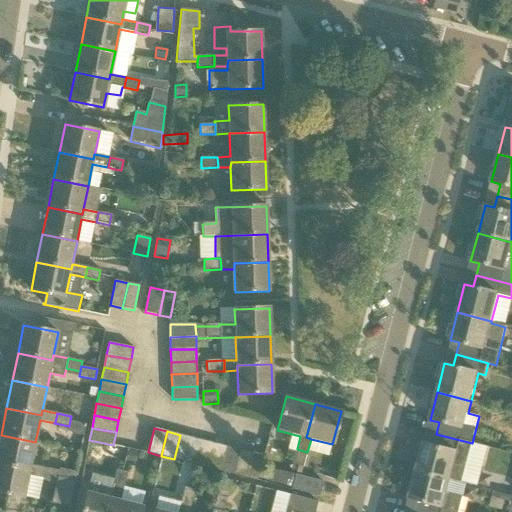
[(461,483),(461,482),(462,481),(477,486),(488,447),(472,443),(436,434),(433,446),(424,444),(416,471),(461,483)]
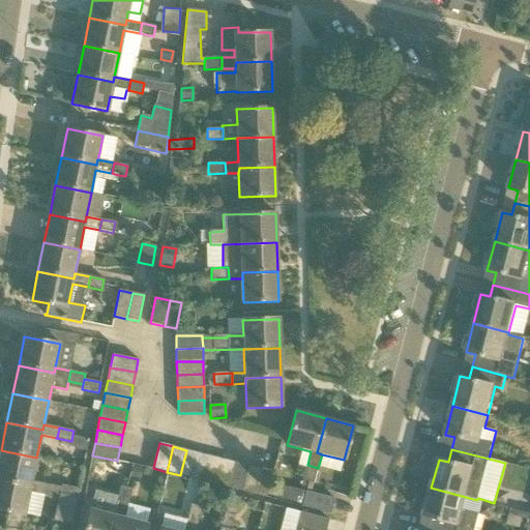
[(31,481),(36,458),(1,450),(0,454),(0,480),(31,487),(31,481)]
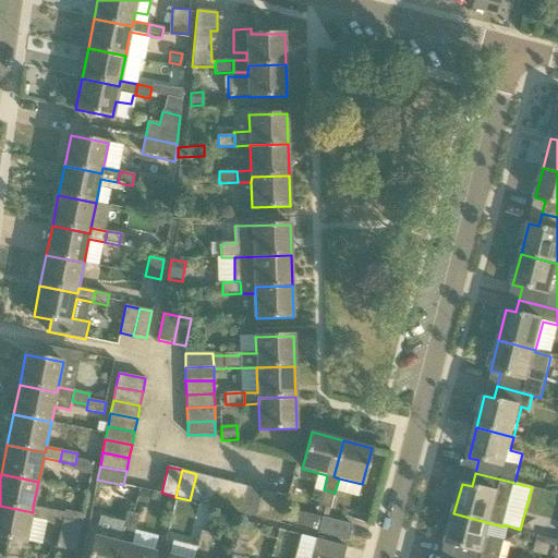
[(209,477),(196,474),(190,500),(203,504),(209,477)]
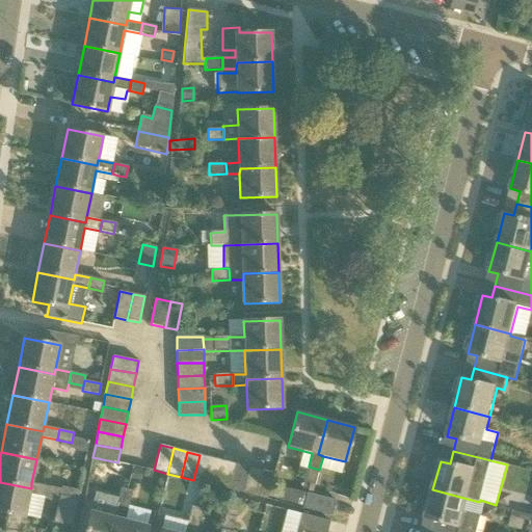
[(200,455),(193,480),(206,483),(212,458),(200,455)]
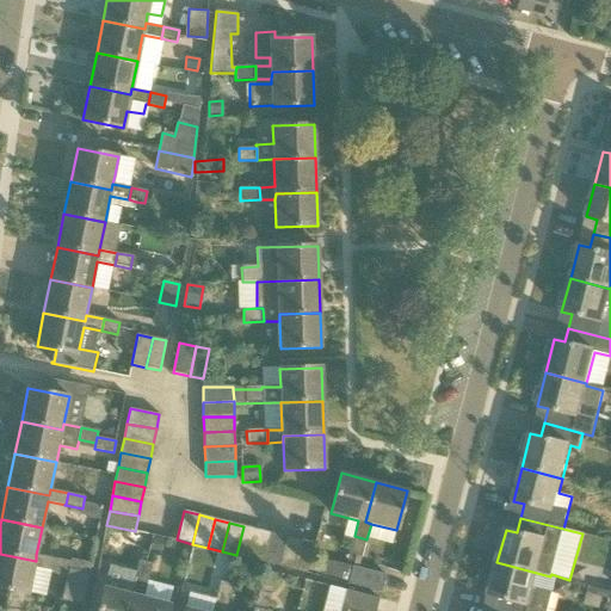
[(236,555),(251,559),(258,530),(244,526),(236,555)]
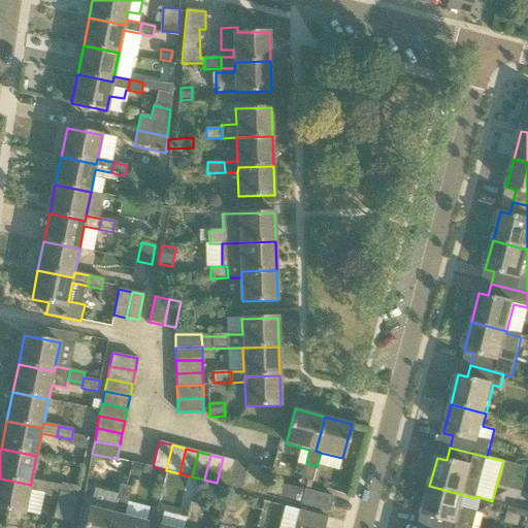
[(223,458),(217,483),(230,487),(236,461),(223,458)]
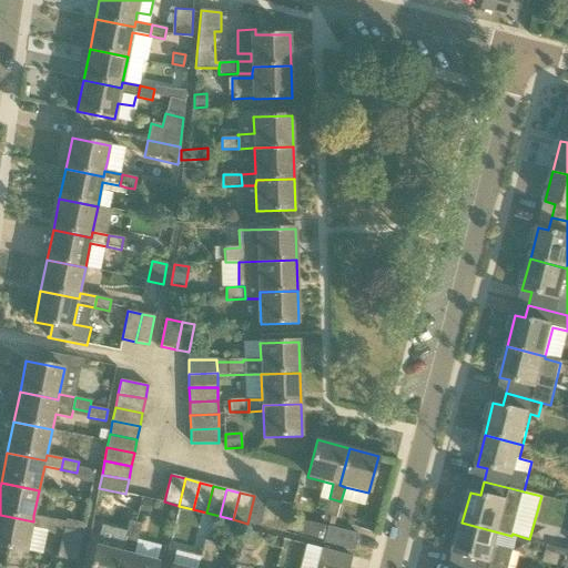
[(267,499),(254,496),(247,524),(260,527),(267,499)]
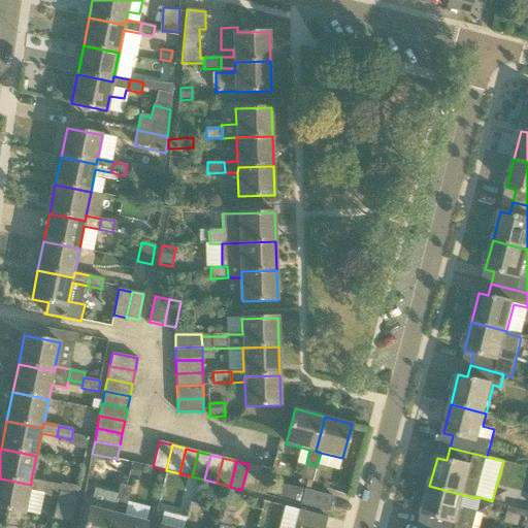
[(312,482),(317,466),(306,463),(302,479),(312,482)]
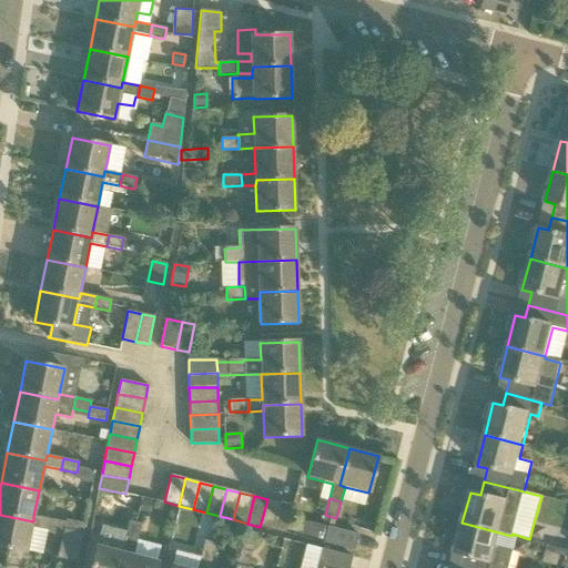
[(140,511),(149,514),(152,501),(142,499),(140,511)]
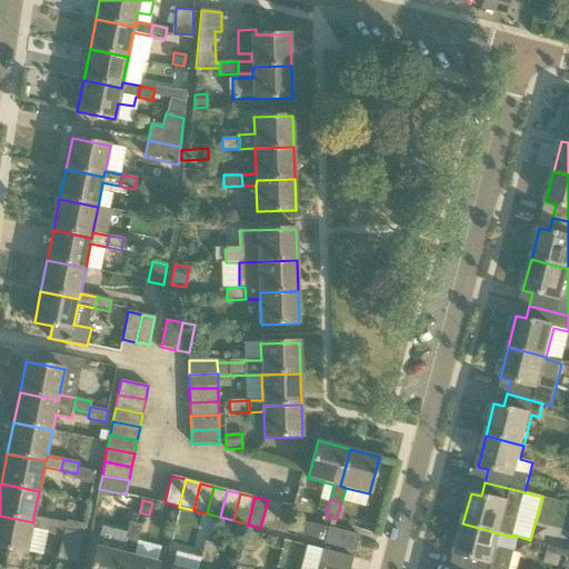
[(260,528),(273,531),(281,503),(268,500),(260,528)]
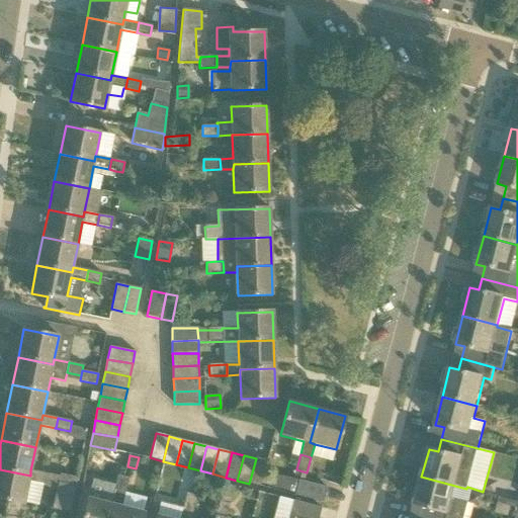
[(260,486),(266,461),(256,458),(249,484),(260,486)]
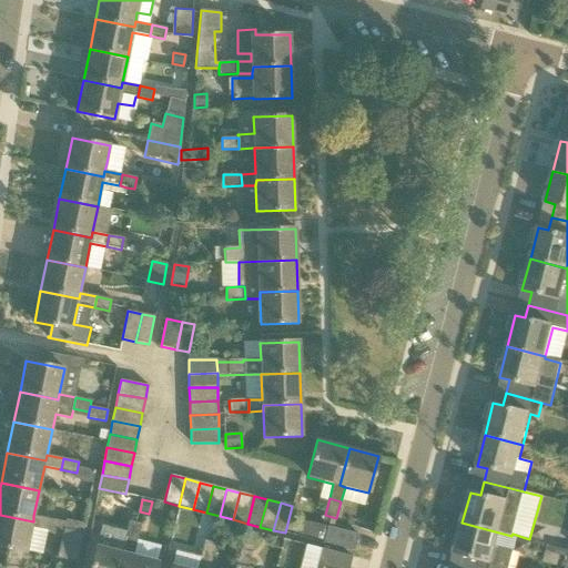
[(50,519),(33,516),(33,521),(0,515),(0,547),(27,553),(31,527),(48,530),(50,519)]
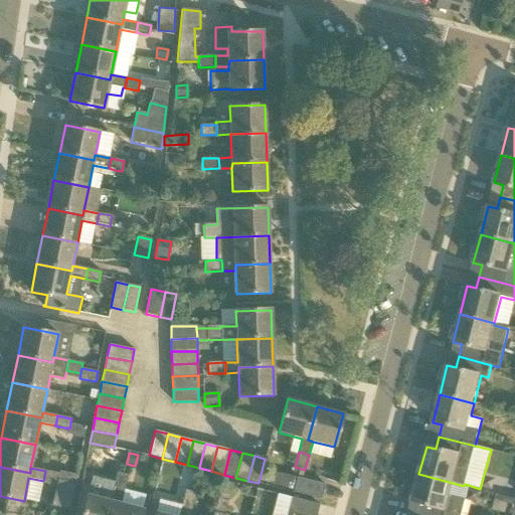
[(58,480),(59,474),(45,471),(43,481),(56,484),(57,480),(58,480)]
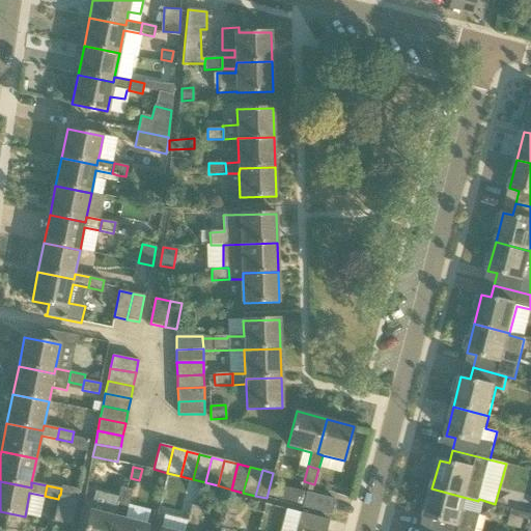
[(117,502),(129,505),(132,491),(121,487),(117,502)]
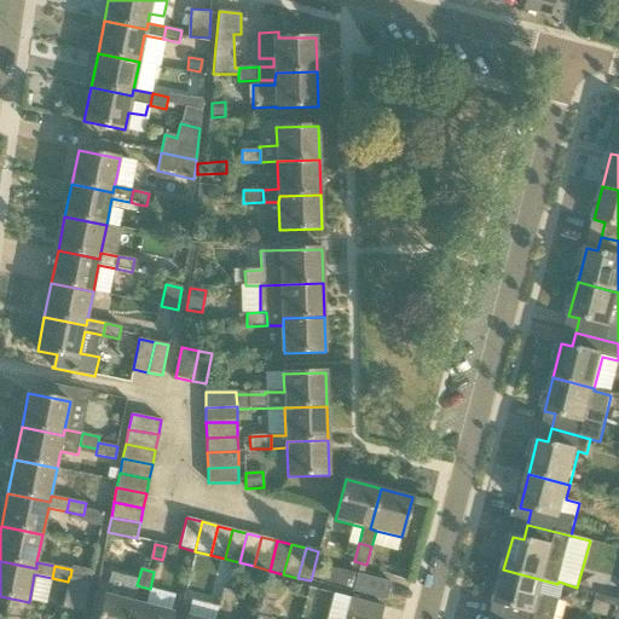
[(554,618),(562,585),(557,583),(557,584),(503,570),(495,603),(505,606),(502,618),(554,618)]
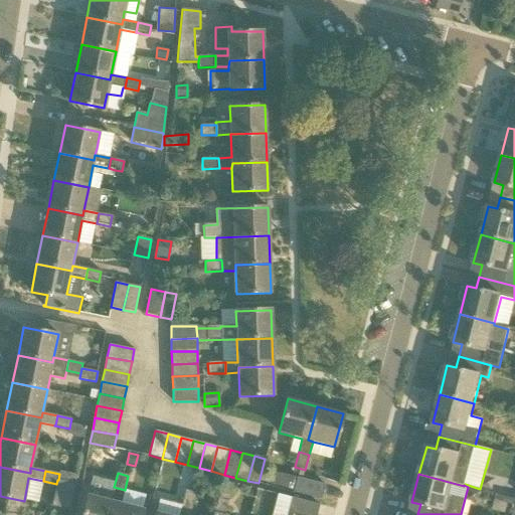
[(297,478),(294,493),(321,499),(324,485),(297,478)]
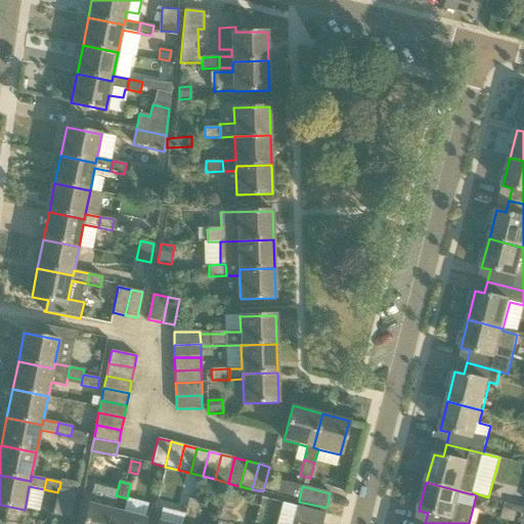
[(71,519),(77,492),(59,488),(58,488),(57,492),(52,515),(71,519)]
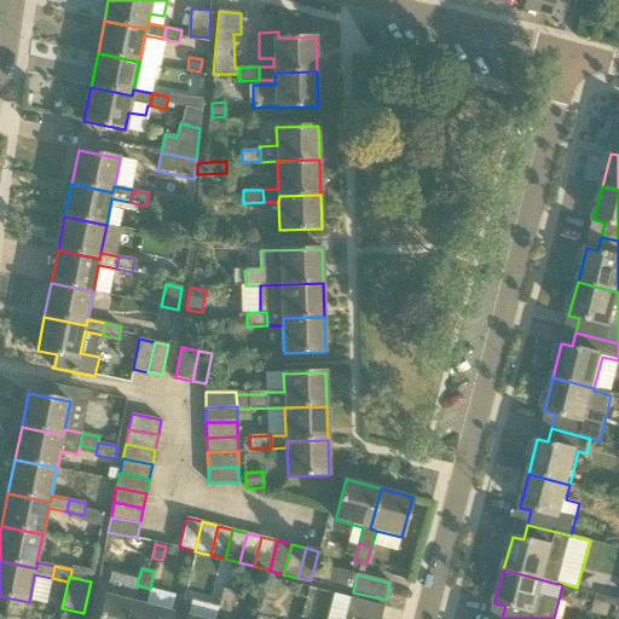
[(145,606),(150,589),(137,585),(133,602),(139,605),(136,618),(171,618),(172,613),(145,606)]
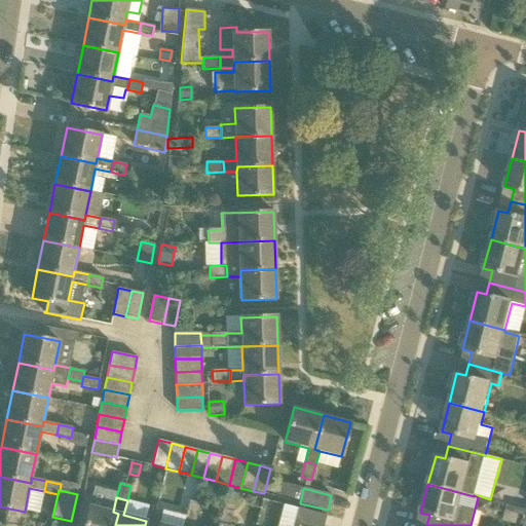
[(186,516),(196,519),(200,503),(190,500),(186,516)]
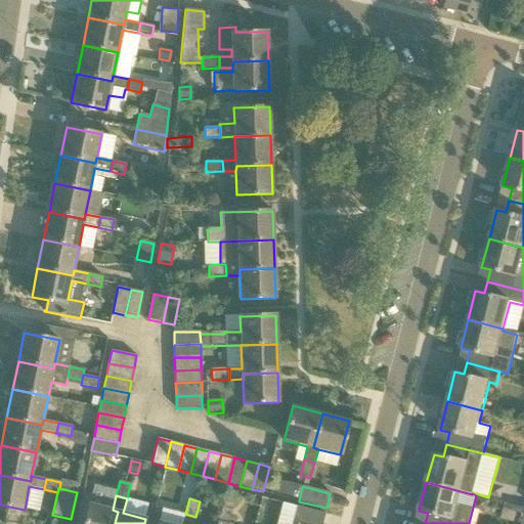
[(115,523),(118,512),(113,510),(89,504),(83,523),(115,523)]
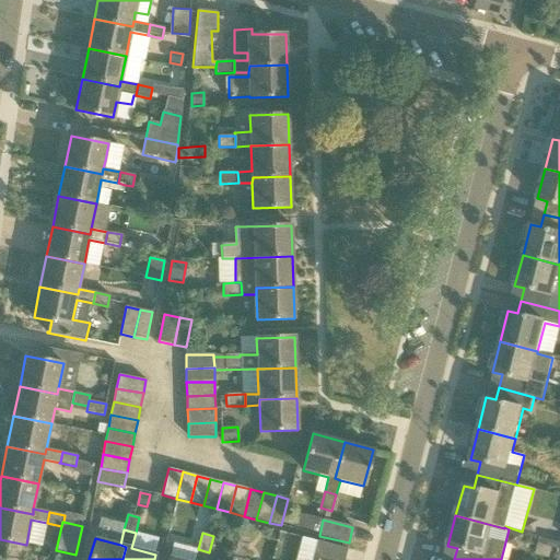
[(323,559),(343,559),(347,551),(347,549),(316,541),(314,549),(313,558),(317,559),(323,559)]
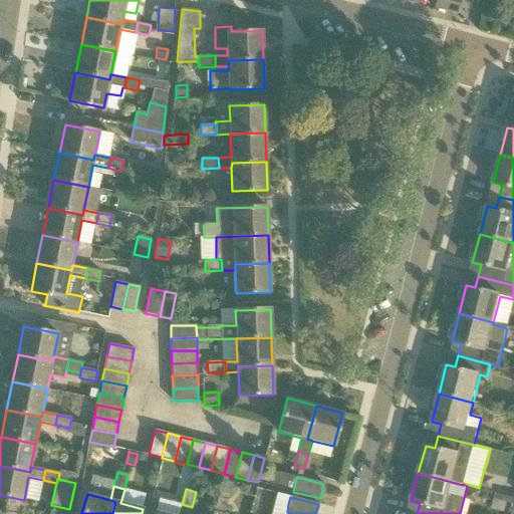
[(218,498),(213,513),(224,513),(228,500),(218,498)]
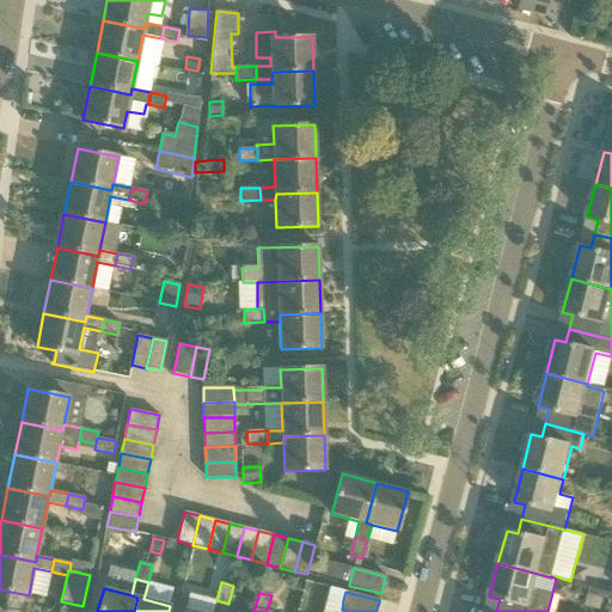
[(213,611),(216,601),(190,595),(187,610),(185,610),(184,611),(213,611)]
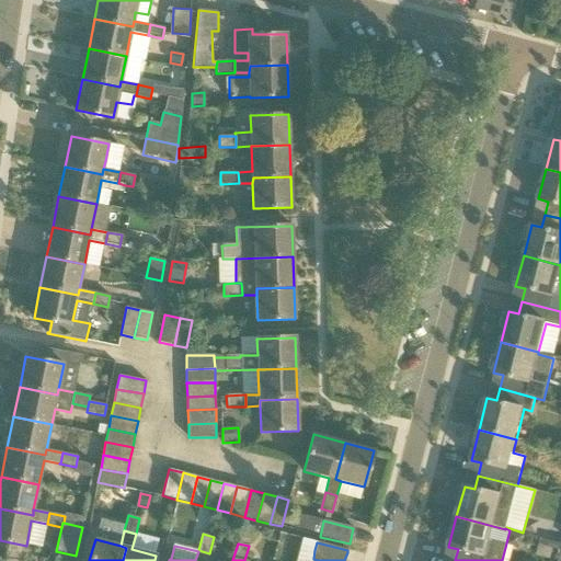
[(313,559),(315,550),(308,548),(305,560),(306,560),(317,560),(318,560),(313,559)]
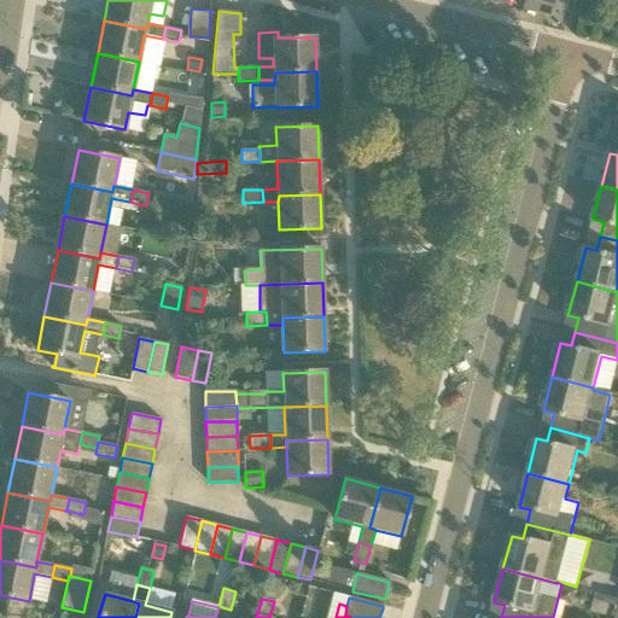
[(228,617),(231,610),(219,606),(219,607),(215,617),(228,617)]
